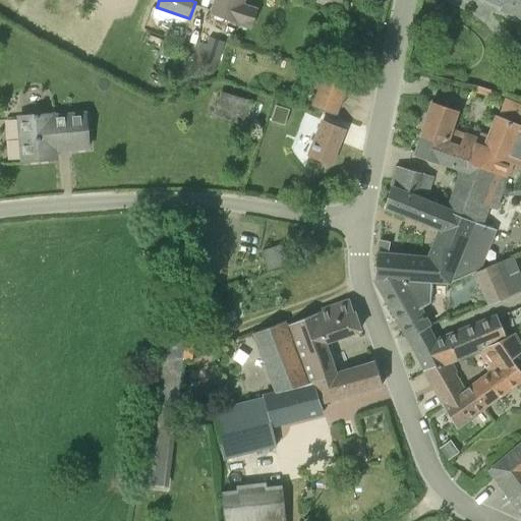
[(214,0),(210,14),(238,23),(244,4),(245,0),(214,0)]
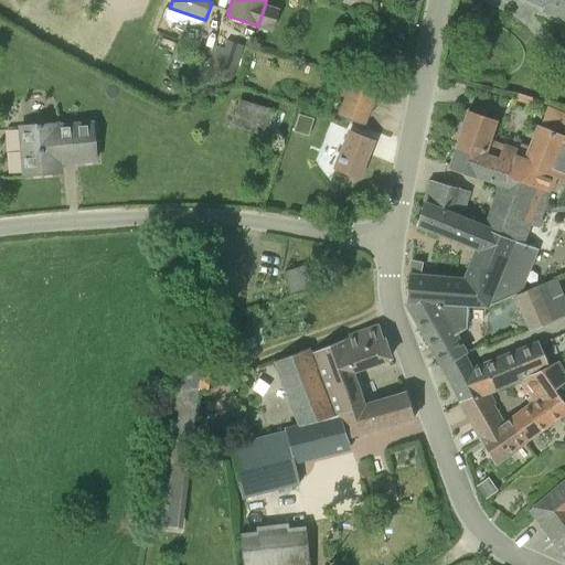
[(564,0),(526,0),(545,7),(543,11),(564,20),(564,0)]
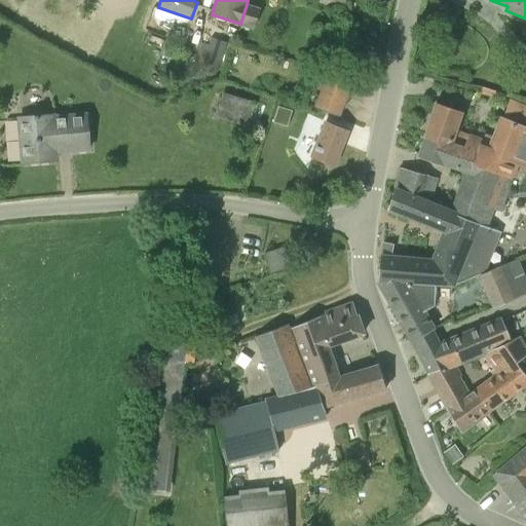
[(247,4),(240,24),(255,28),(261,9),(247,4)]
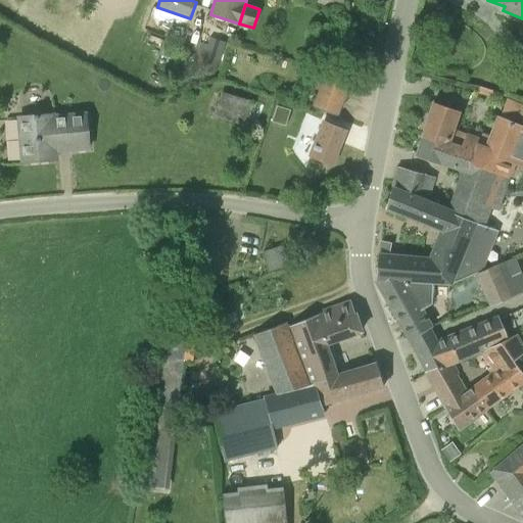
[(209,37),(198,68),(215,75),(226,43),(209,37)]
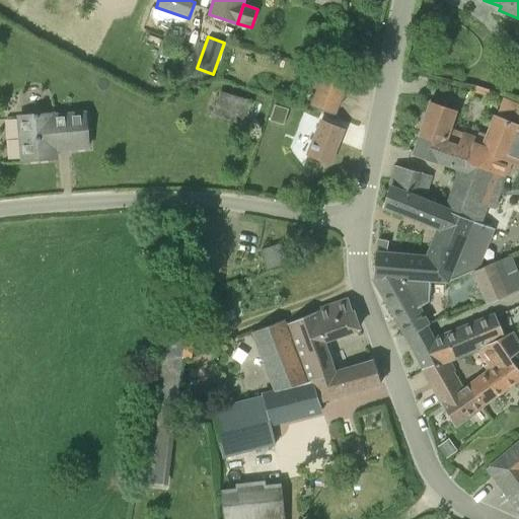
[(320,83),(343,92),(348,82),(324,73),(320,83)]
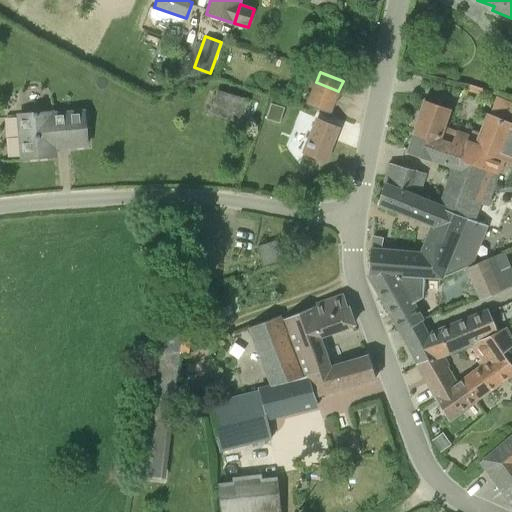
[(489,91),(469,85),(468,91),(487,97),(489,91)]
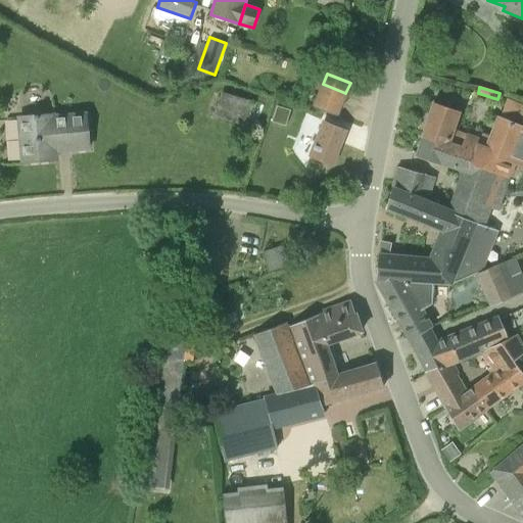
[(222,91),(215,114),(245,126),(254,102),(222,91)]
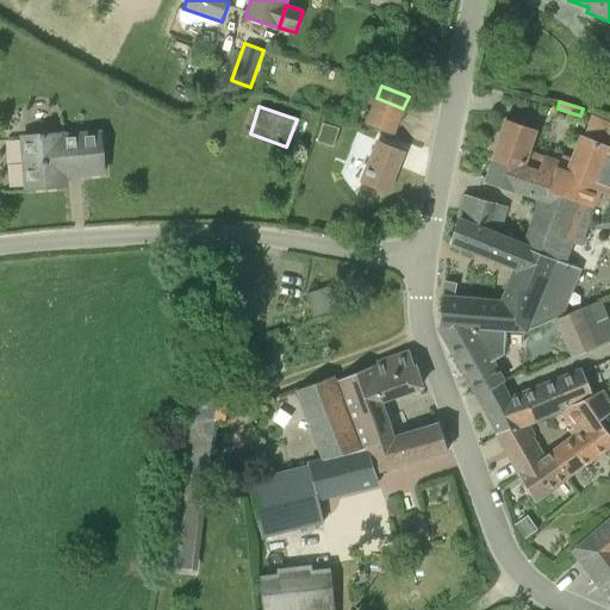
[(366,125),(393,136),(398,123),(371,112),(366,125)]
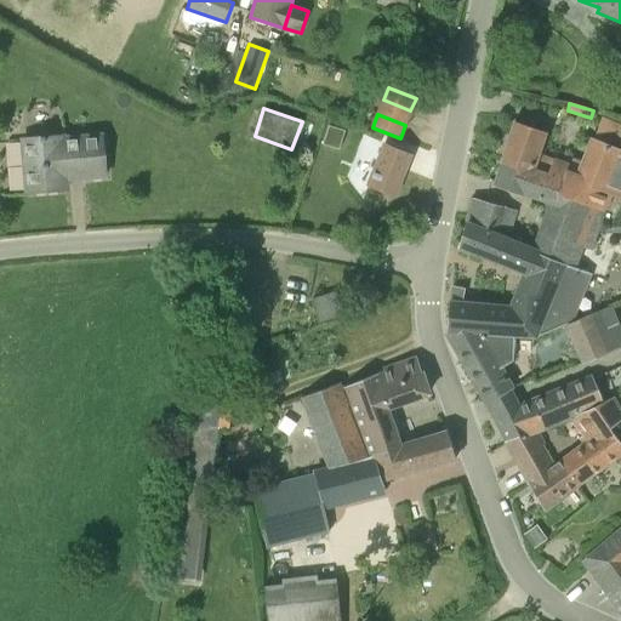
[(514,125),(500,171),(599,205),(608,208),(613,195),(620,198),(620,149),(620,146),(620,124),(602,117),(593,138),(591,137),(581,161),(568,157),(565,161),(541,152),(546,135),(516,124),(516,125),(514,125)]
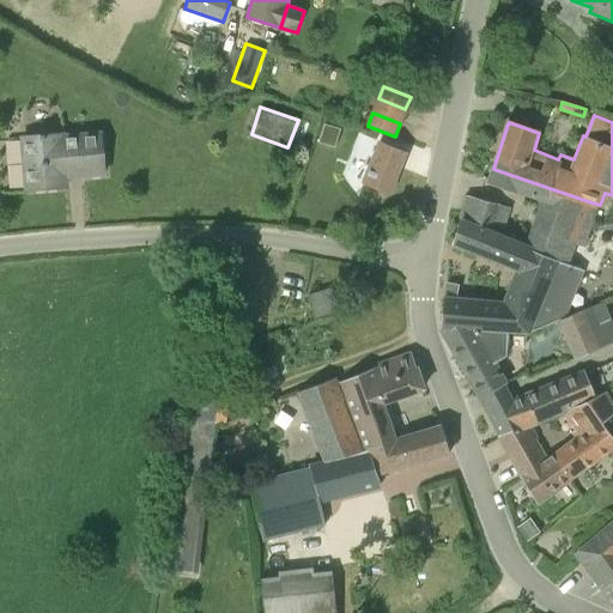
[(325,123),(319,143),(334,147),(340,129),(325,123)]
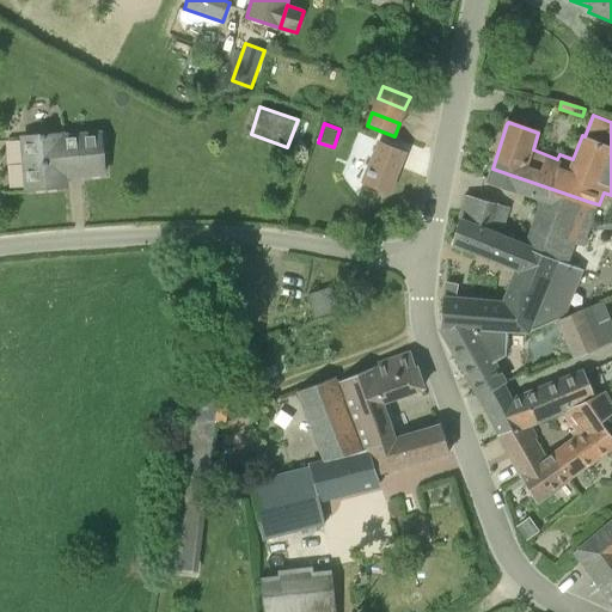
[(101,130),(22,136),(26,190),(67,187),(66,177),(104,173),(101,130)]
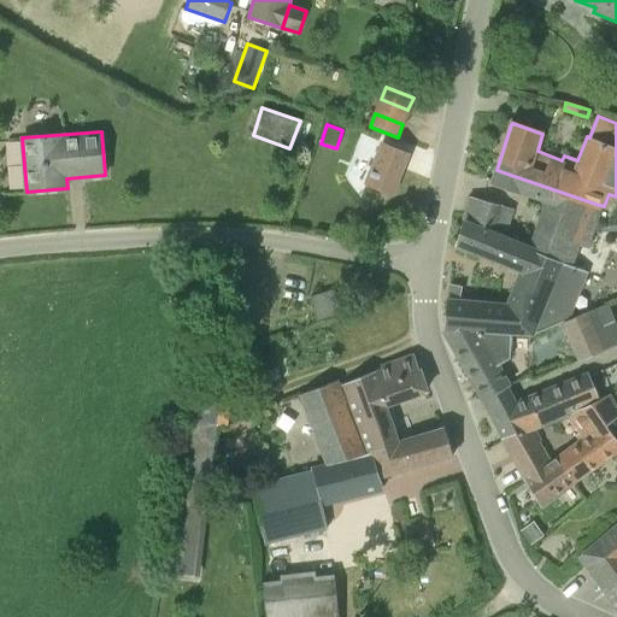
[(409,147),(383,139),(368,181),(392,191),(409,147)]
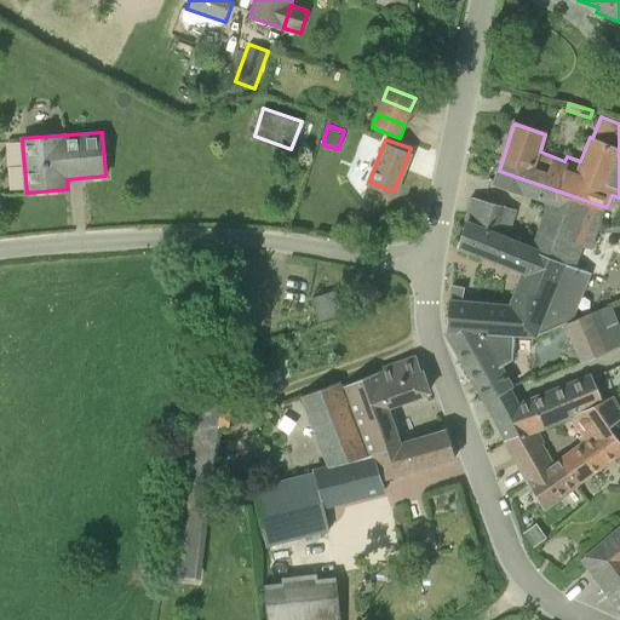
[(598,205),(499,171),(495,183),(549,200),(532,248),(574,267),(583,246),(591,250),(607,207),(598,205)]
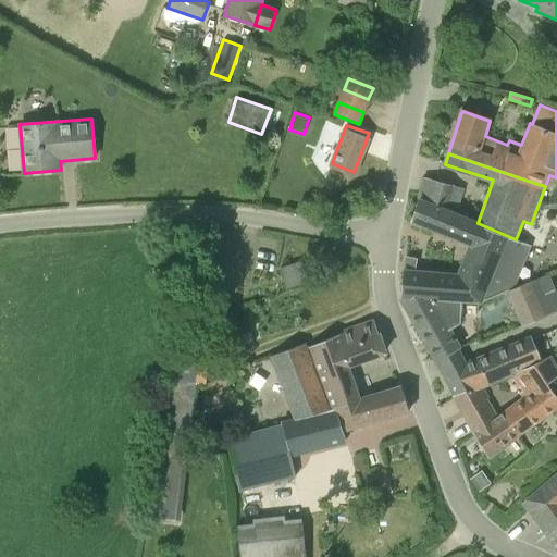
[(425,178),(420,198),(455,212),(460,193),(454,190),(455,186),(425,178)]
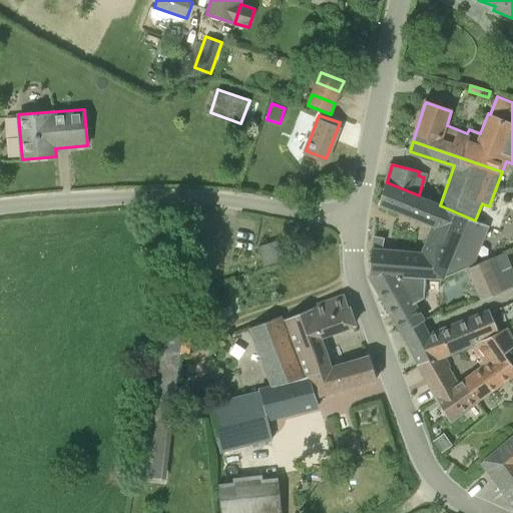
[(487,225),(475,220),(440,205),(419,195),(387,182),(380,204),(400,210),(432,224),(420,254),(392,251),(382,250),(385,237),(374,236),(369,274),(423,278),(443,279),(444,277),(472,265),(487,225)]
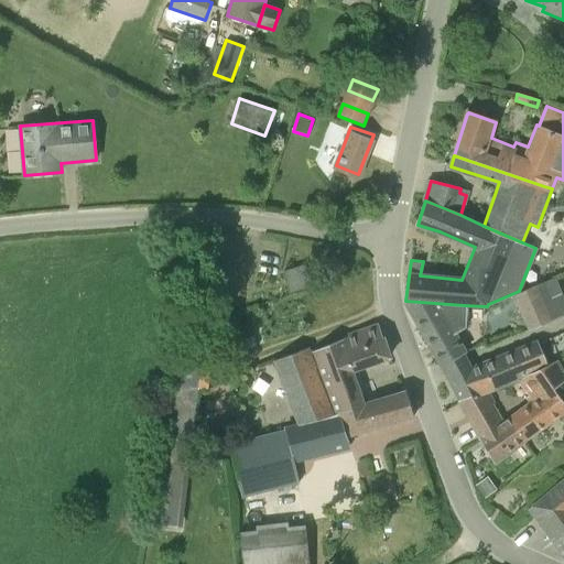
[(283,271),(290,293),(312,286),(305,263),(283,271)]
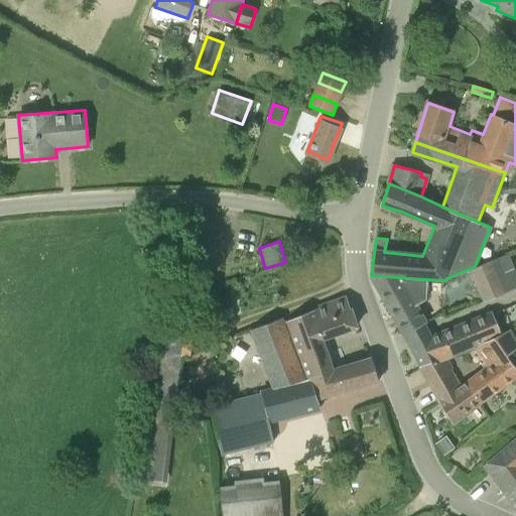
[(489,262),(496,278),(514,270),(507,255),(489,262)]
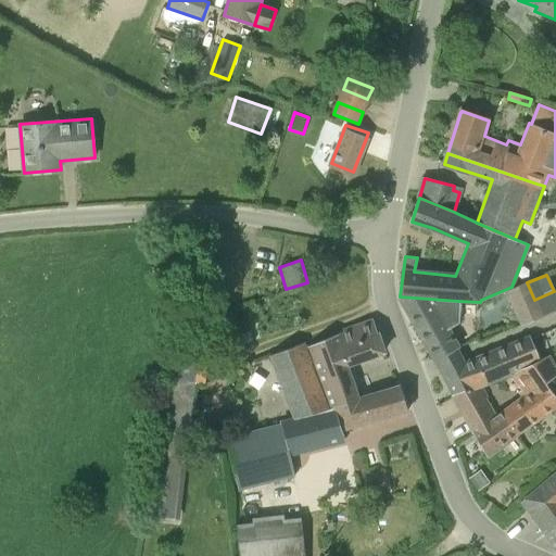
[(507,291),(521,325),(555,310),(555,295),(554,291),(534,300),(527,282),(507,291)]
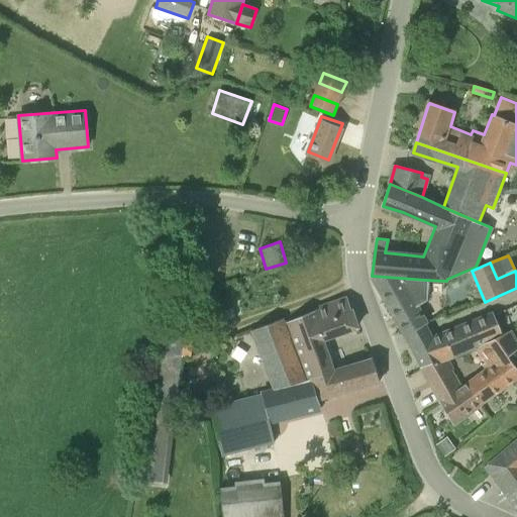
[(426,299),(426,280),(372,276),(405,335),(423,325),(427,322),(418,304),(426,299)]
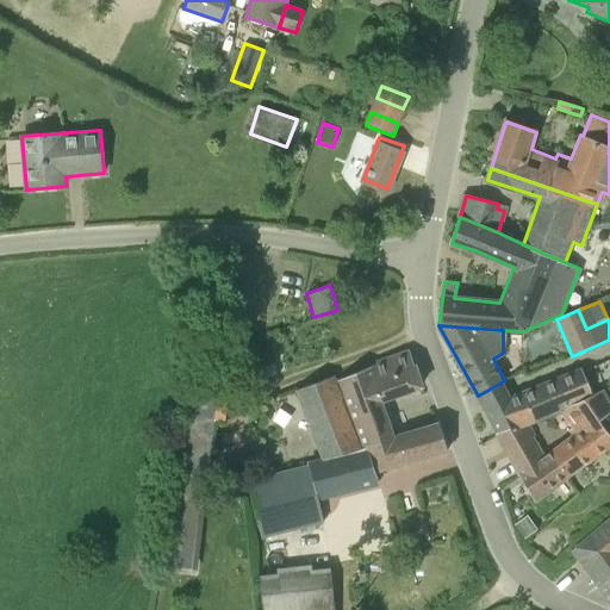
[(296,391),(323,459),(367,446),(393,439),(380,400),(422,386),(409,352),(375,365),(377,366),(336,381),(334,375),(296,391)]
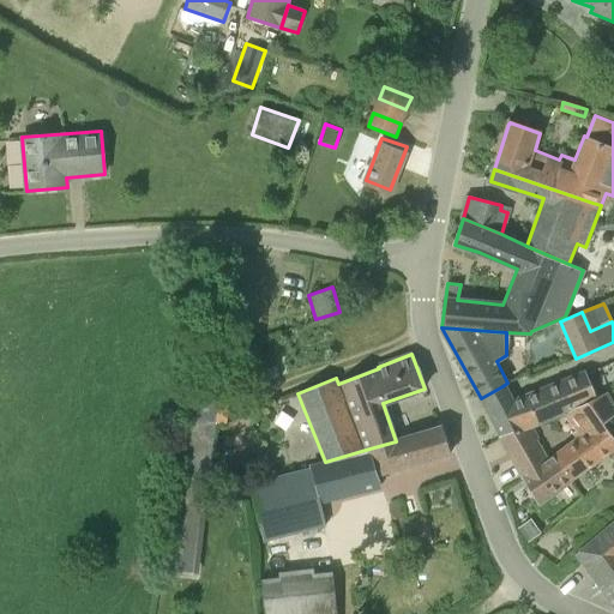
[(251,386),(280,377),(276,367),(248,377),(251,386)]
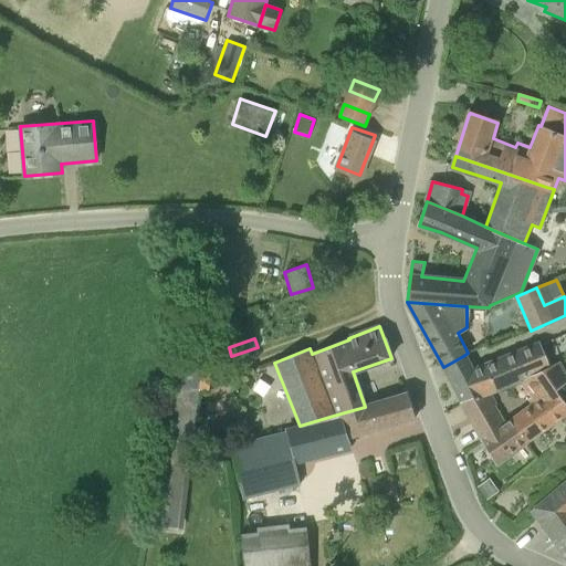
[(451,379),(464,405),(474,401),(484,398),(492,394),(521,381),(552,366),(536,341),(472,371),(451,379)]
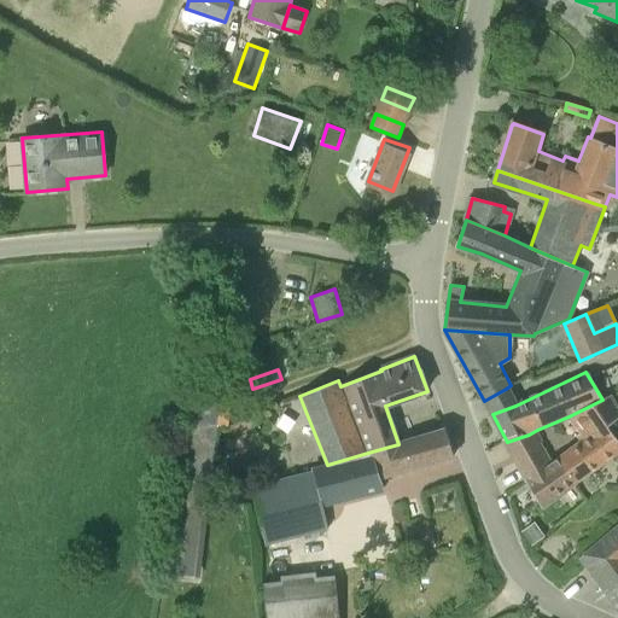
[(577,442),(554,458),(575,485),(617,453),(617,441),(607,423),(617,415),(617,406),(611,395),(602,400),(569,417),(579,433),(575,437),(577,442)]
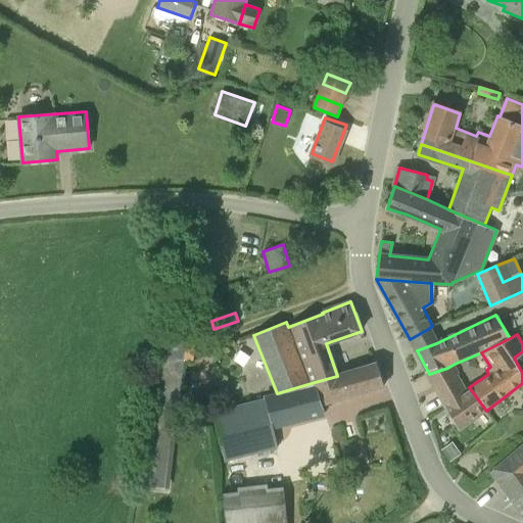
[(183,360),(192,361),(194,342),(161,339),(160,347),(159,357),(183,360)]
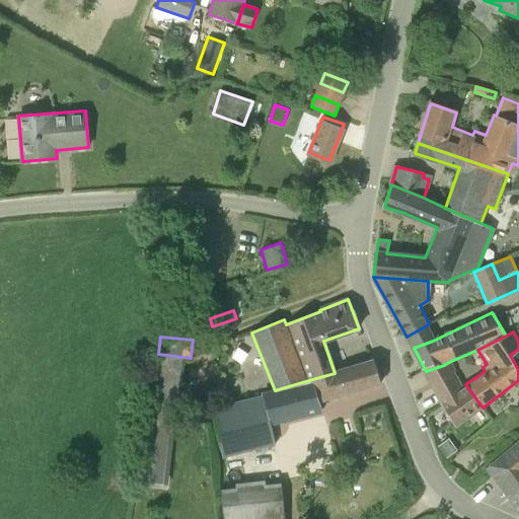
[(335,373),(312,379),(319,402),(381,383),(374,361),(335,373)]
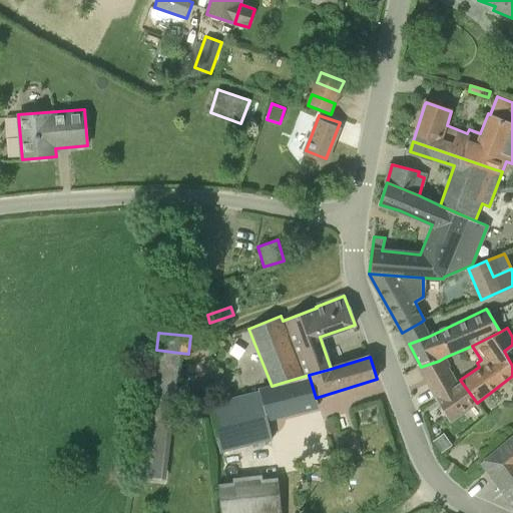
[(421,367),(438,399),(457,386),(459,385),(457,382),(449,367),(451,366),(446,357),(439,361),(430,364),(421,367)]
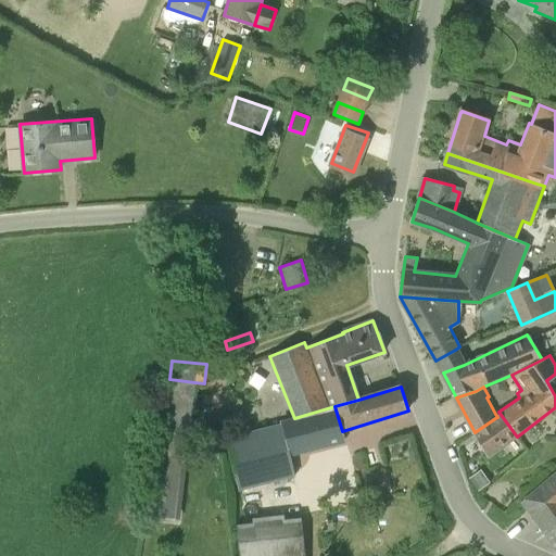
[(506,445),(512,441),(517,437),(498,412),(495,414),(497,417),(495,418),(475,432),(474,433),(488,458),(506,445)]
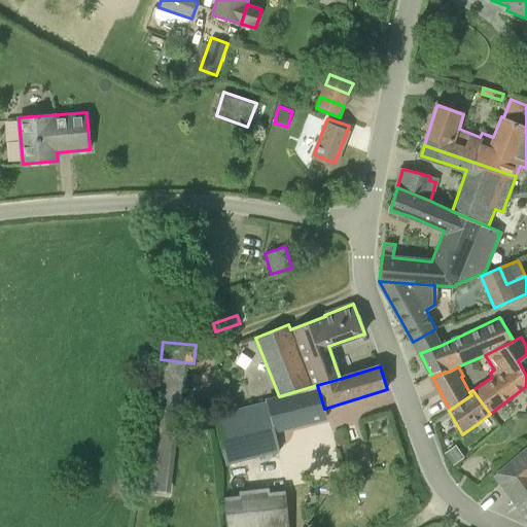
[(154,409),(146,489),(170,492),(176,438),(173,437),(175,412),(154,409)]
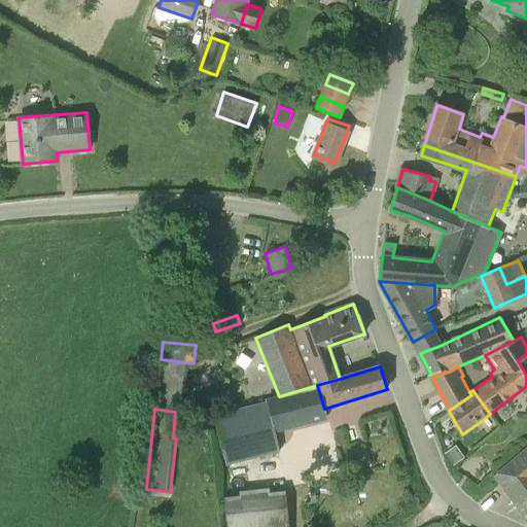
[(447,454),(454,465),(464,457),(457,447),(447,454)]
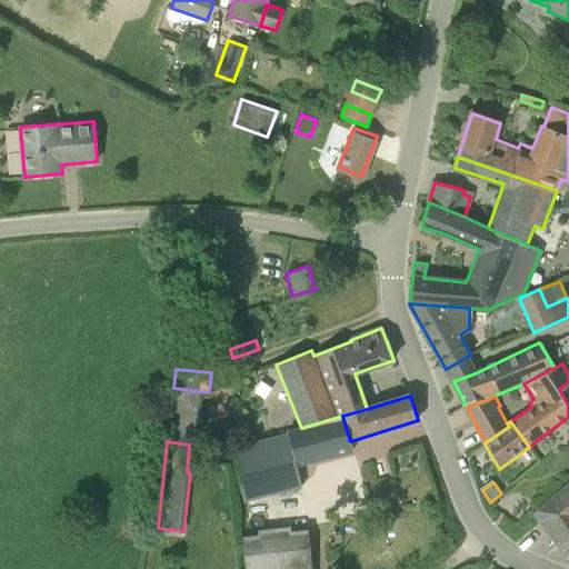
[(568,537),(568,488),(537,516),(558,545),(568,537)]
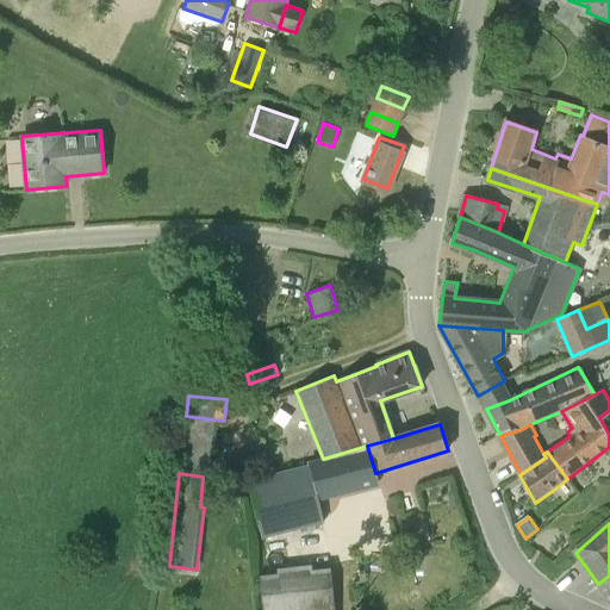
[(334,609),(330,568),(312,571),(311,565),(277,568),(278,573),(261,576),(265,609),(334,609)]
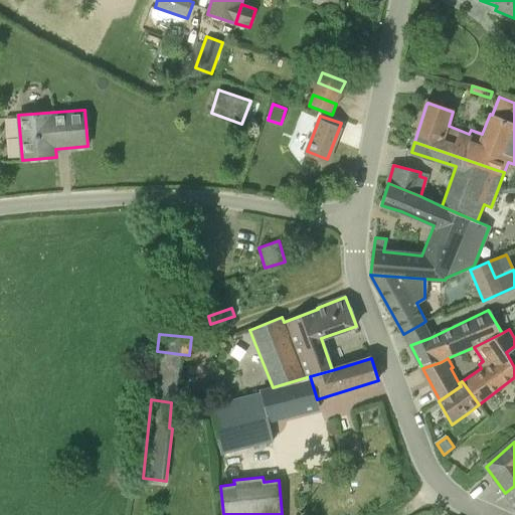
[(514,486),(505,493),(514,506),(514,486)]
